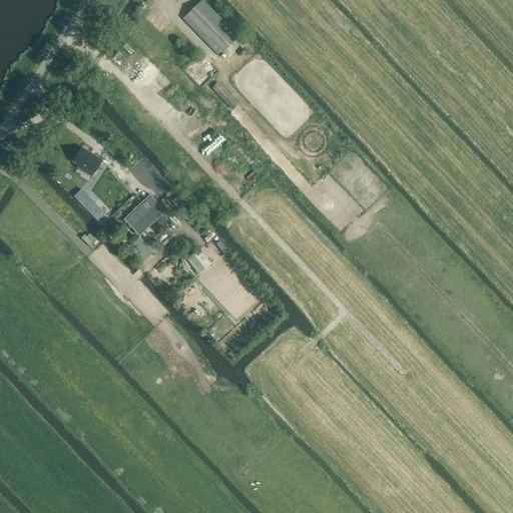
[(201,0),(183,18),(219,56),(238,38),(201,0)]
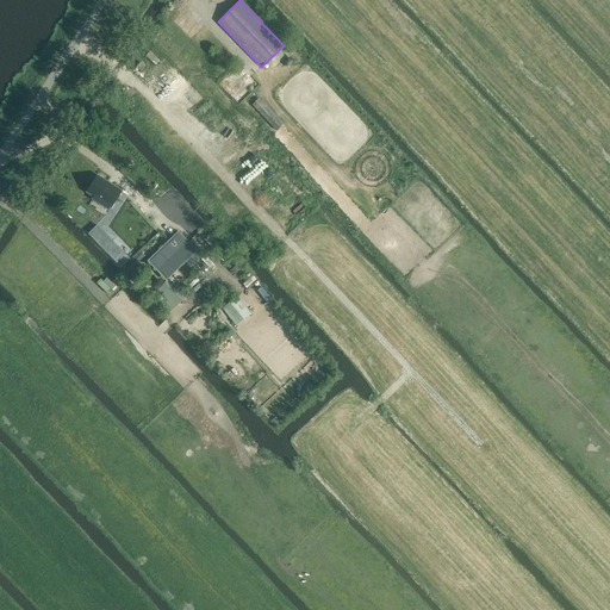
[(282,126),(257,99),(253,104),(277,131),(282,126)]
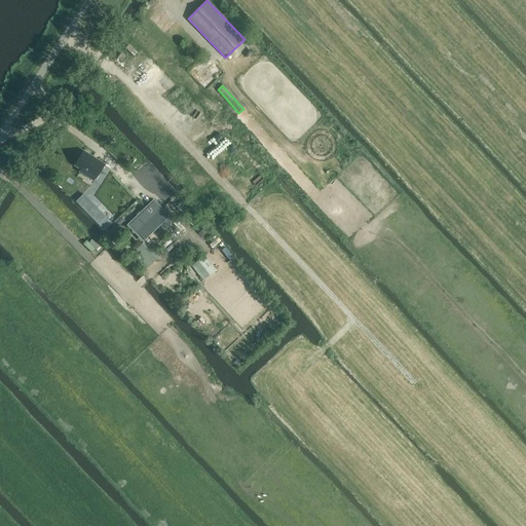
[(105,164),(84,151),(75,165),(81,170),(79,172),(94,181),(95,178),(96,179),(105,164)]
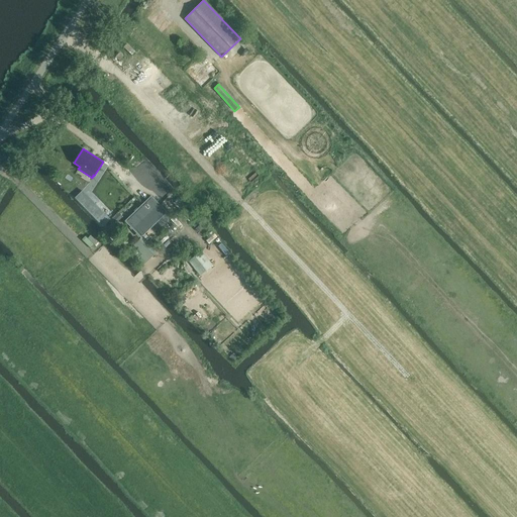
[(76,199),(104,227),(113,219),(84,190),(76,199)]
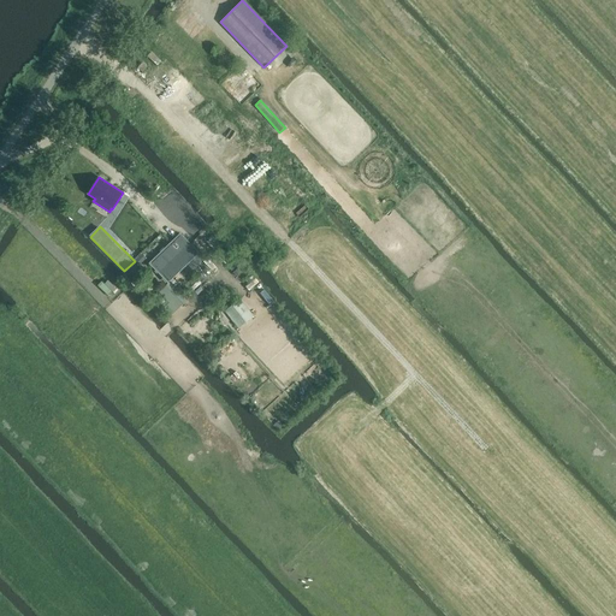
[(149,265),(169,283),(173,279),(177,283),(183,277),(179,273),(199,254),(179,235),(149,265)]
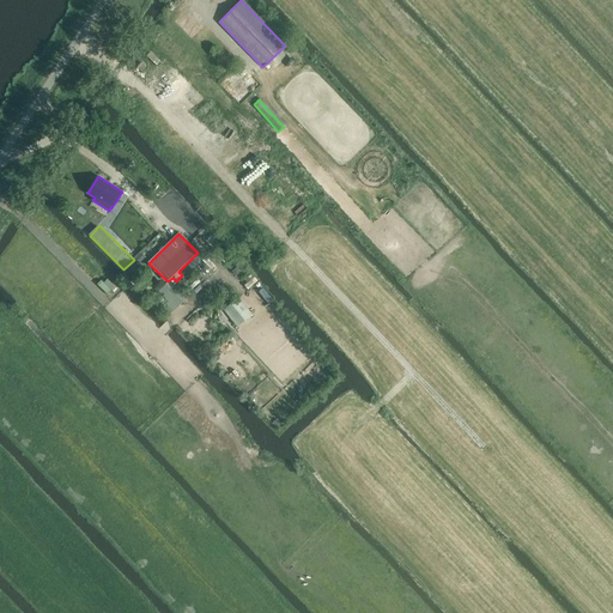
[(238,326),(254,314),(241,297),(225,309),(238,326)]
